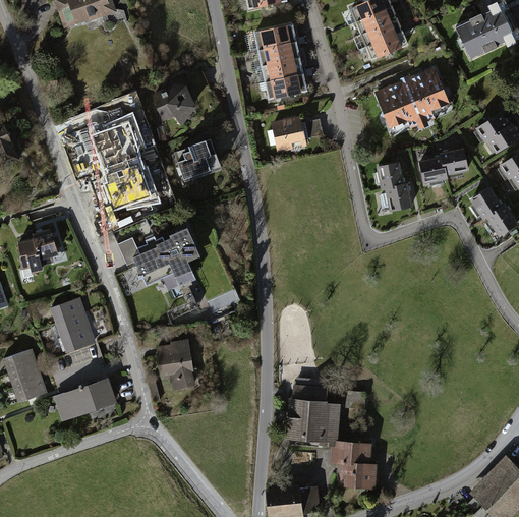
[(50,0),(58,22),(62,20),(64,25),(97,13),(98,16),(112,11),(108,0),(50,0)]
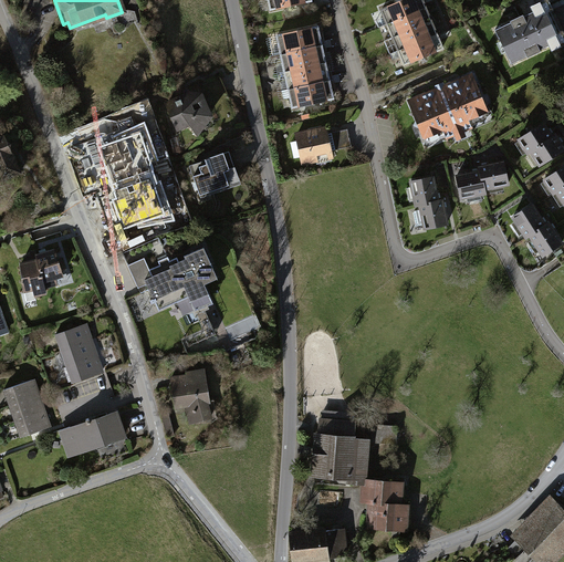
[(263,0),(265,11),(301,6),(300,0),(263,0)]
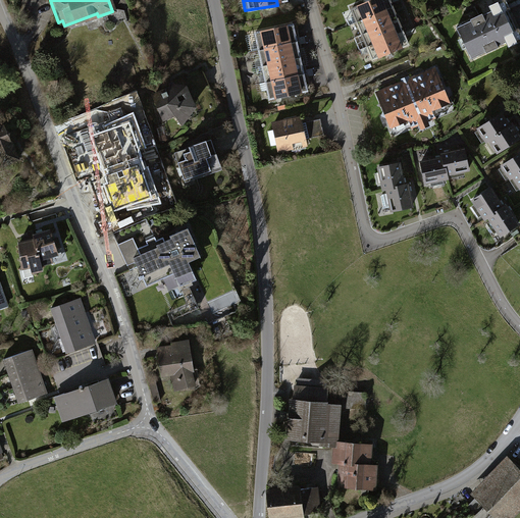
[(368,0),(351,7),(373,61),(401,50),(380,0),(368,0)]
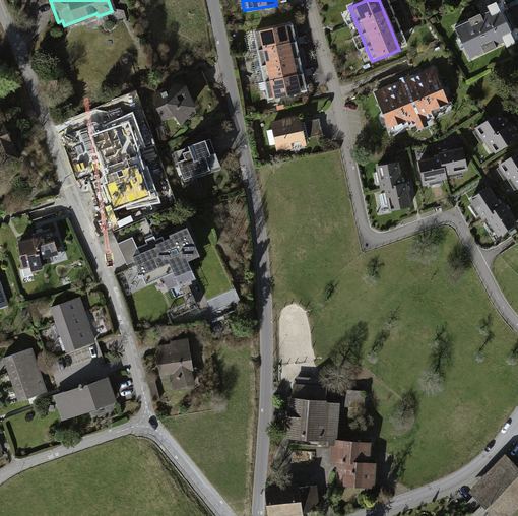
[(500,2),(450,23),(466,61),(516,39),(500,2)]
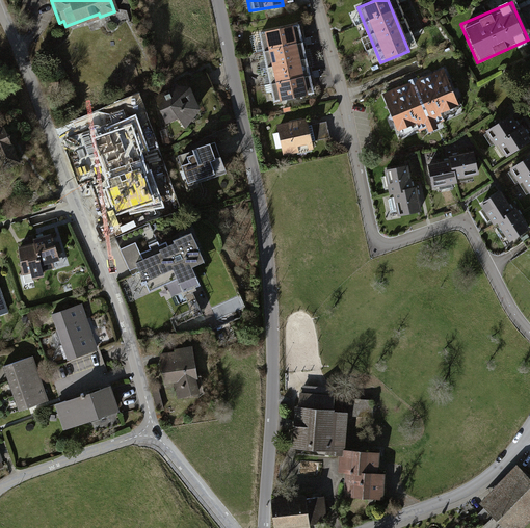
[(294,26),(261,32),(272,102),(306,96),(294,26)]
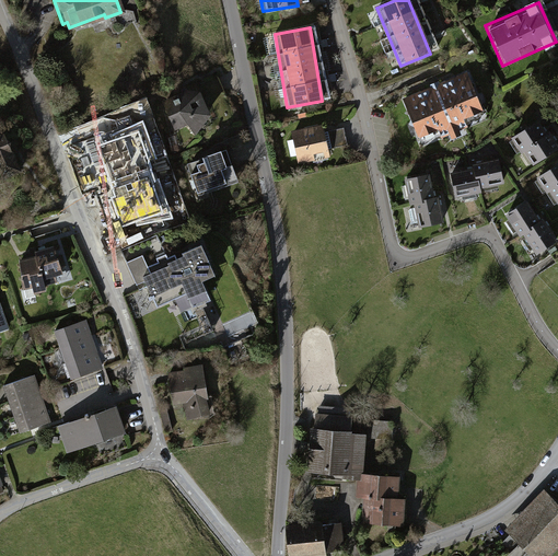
[(466,67),(398,95),(417,140),(444,128),(448,137),(458,132),(454,123),(484,109),(466,67)]
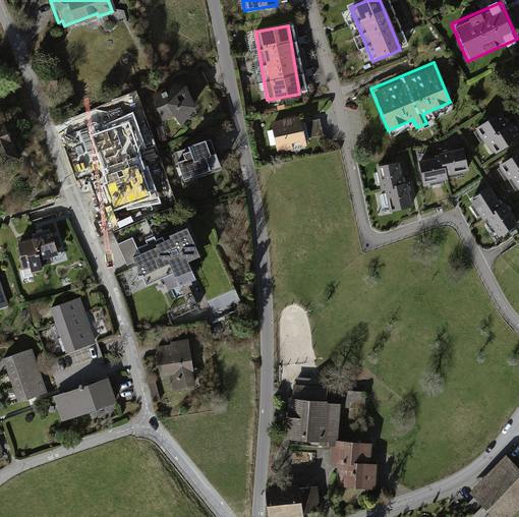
[(185,74),(151,88),(162,118),(196,106),(185,74)]
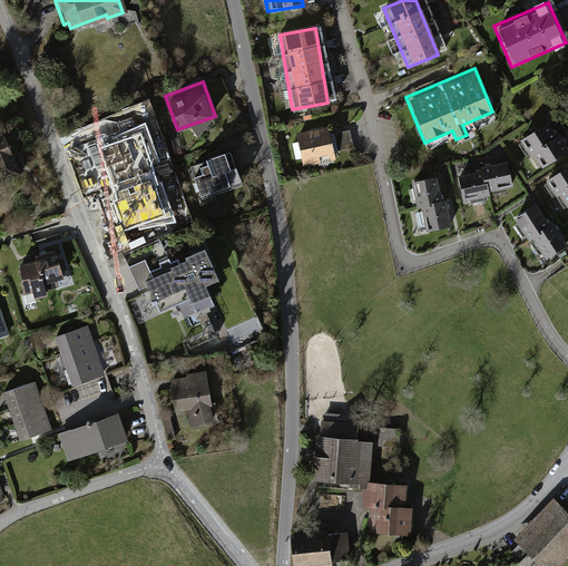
[(550,123),(521,139),(538,168),(567,152),(550,123)]
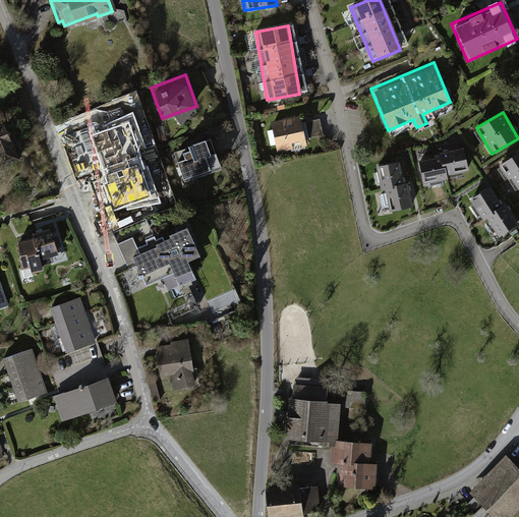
[(299,115),(271,120),(277,153),(304,148),(299,115)]
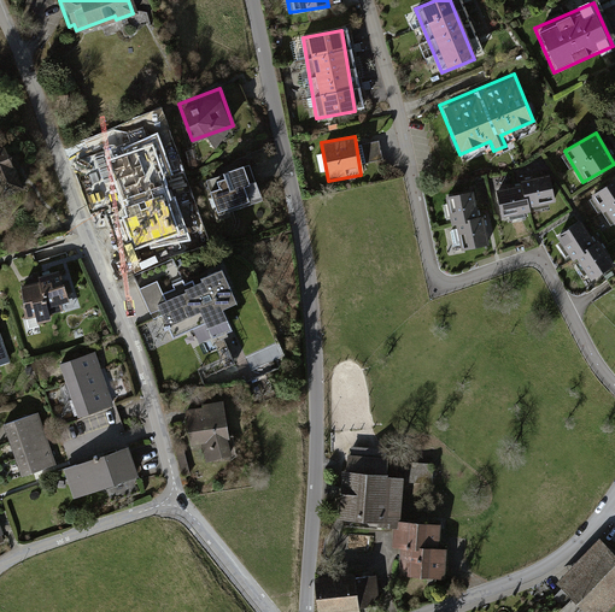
[(0,190),(16,186),(3,152),(0,152),(0,190)]
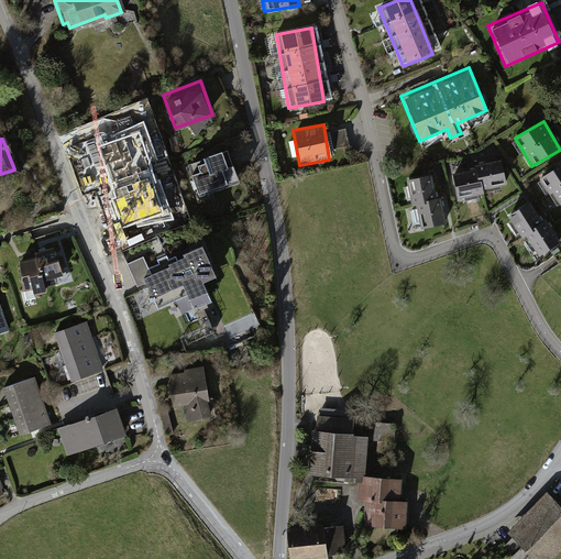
[(223,150),(185,163),(197,198),(235,186),(223,150)]
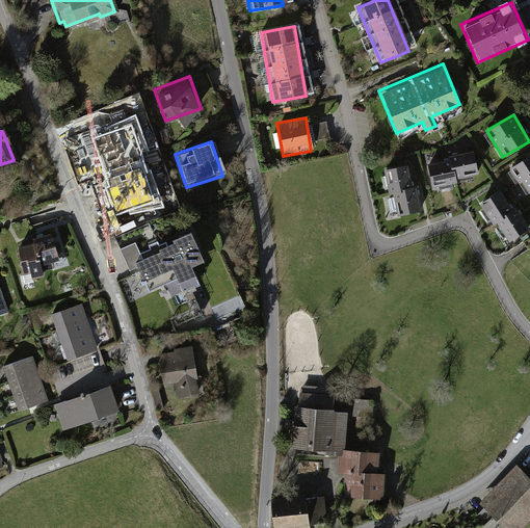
[(132,150),(101,160),(118,210),(149,200),(132,150)]
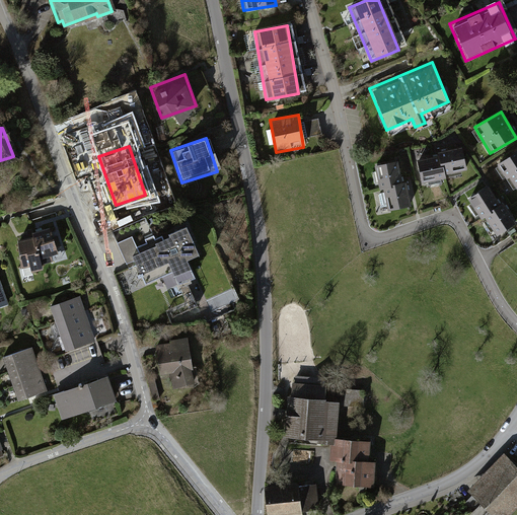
[(440,155),(417,157),(419,181),(445,179),(444,173),(463,172),(462,146),(439,147),(440,155)]
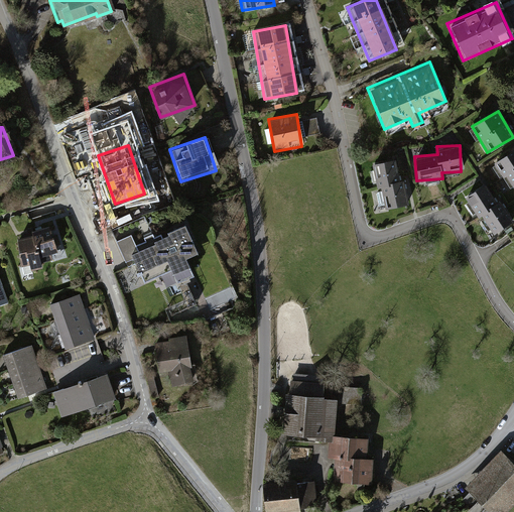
[(513,151),(494,162),(510,190),(513,187),(513,151)]
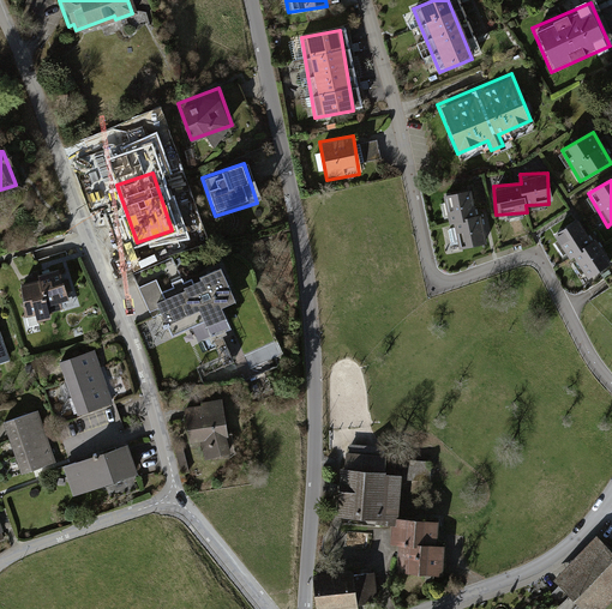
[(473,215),(471,188),(447,190),(451,246),(484,243),(481,213),(473,215)]
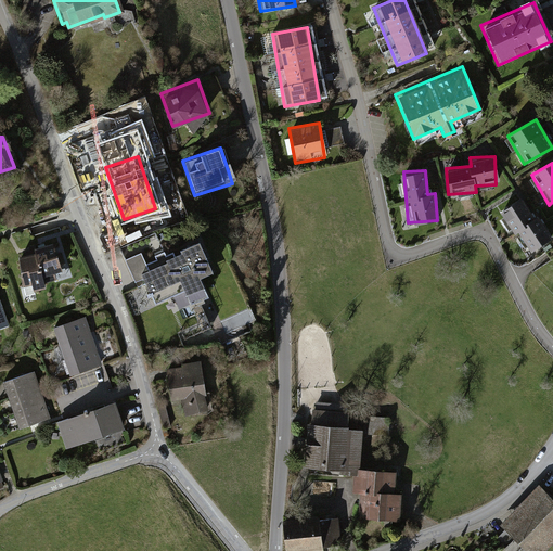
[(523,201),(498,212),(510,236),(518,232),(526,251),(550,240),(539,218),(532,221),(523,201)]
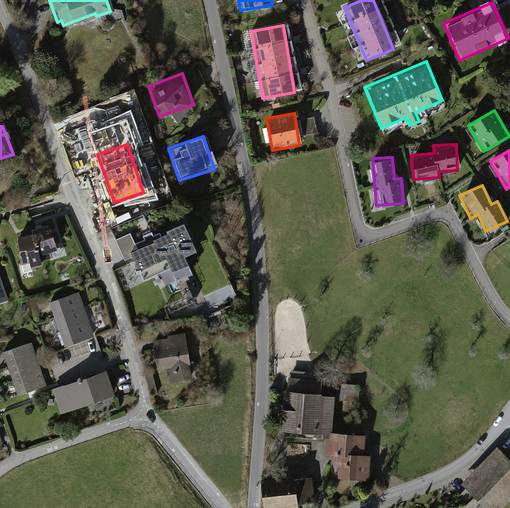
[(118,238),(127,260),(134,257),(145,282),(169,272),(175,288),(193,280),(185,261),(199,255),(185,223),(153,237),(147,225),(118,238)]
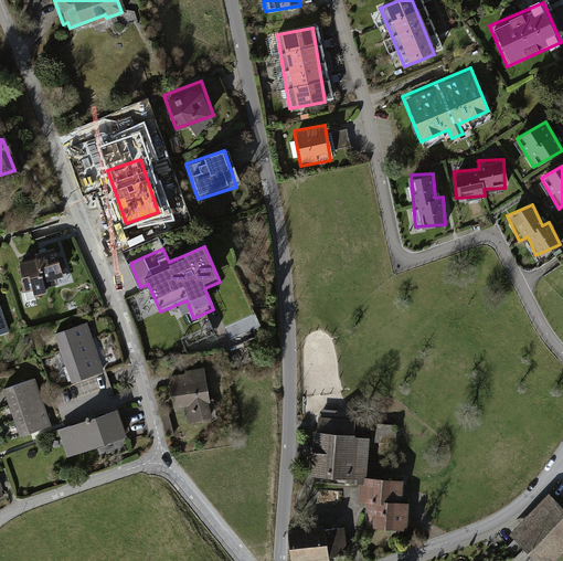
[(56,247),(12,261),(24,302),(42,296),(38,281),(64,273),(56,247)]
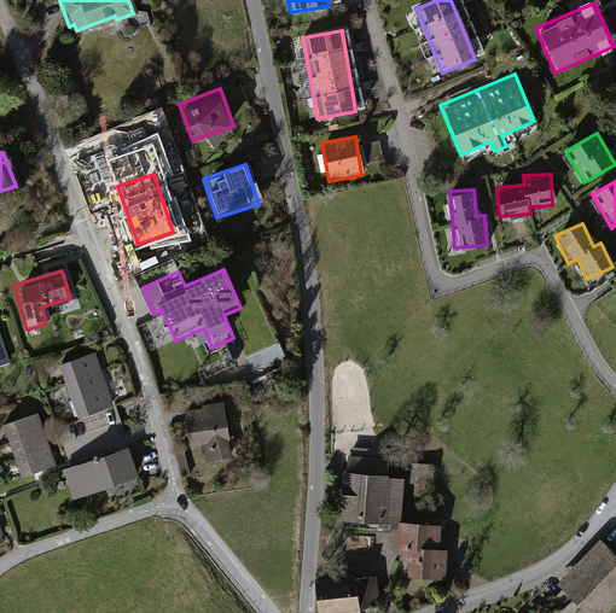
[(110,400),(92,349),(62,358),(79,410),(110,400)]
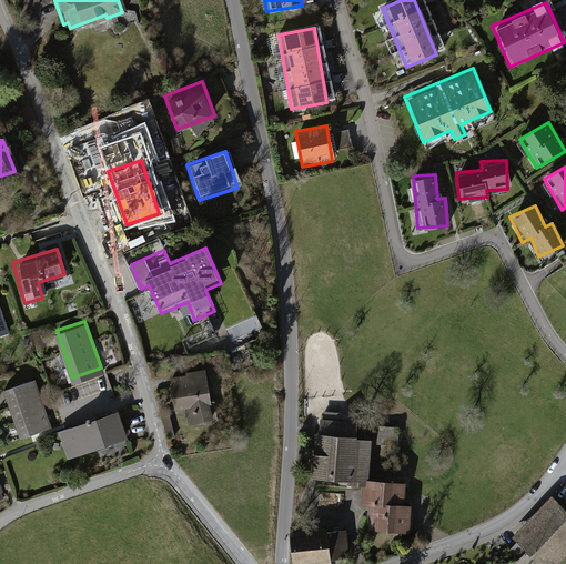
[(206,371),(169,372),(170,412),(184,411),(184,425),(208,424),(206,371)]
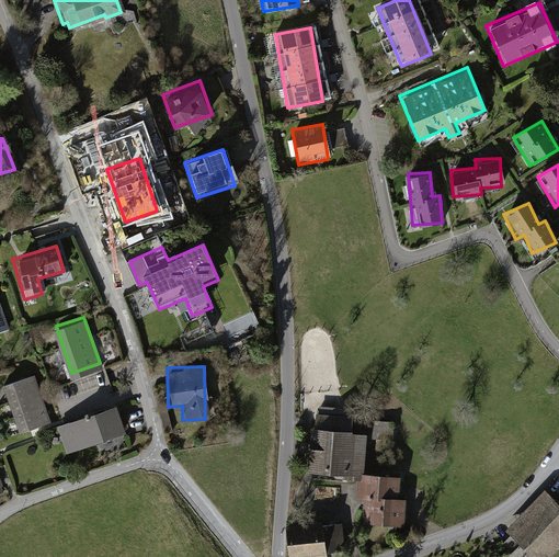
[(27,375),(2,384),(19,430),(45,420),(27,375)]
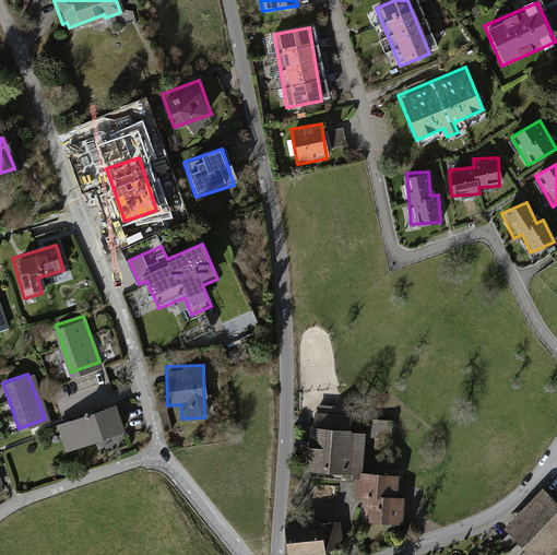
[(111,406),(56,426),(66,455),(121,435),(111,406)]
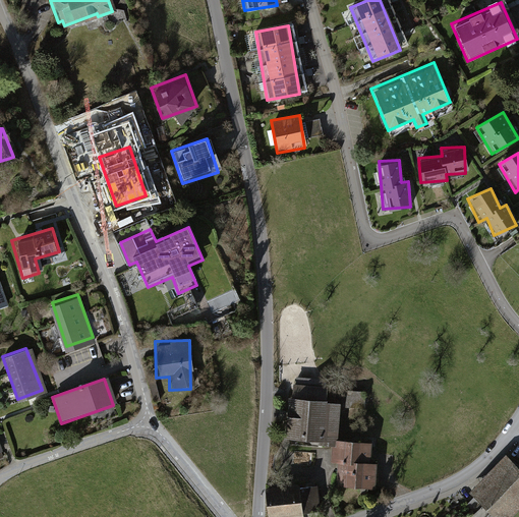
[(321,385),(292,383),(291,399),(282,398),(279,440),(332,445),(335,405),(319,404),(321,385)]
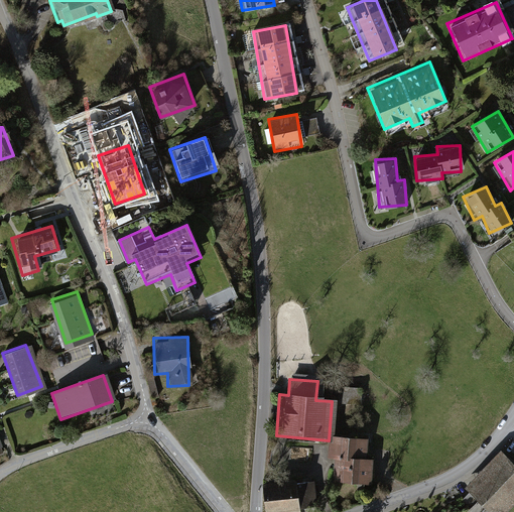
[(359,439),(331,436),(329,460),(338,461),(336,482),(372,485),(373,463),(358,462),(359,439)]
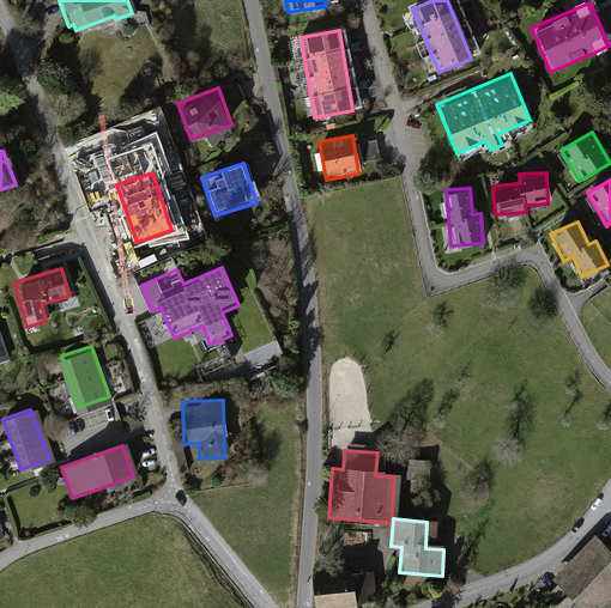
[(610,548),(597,534),(554,577),(570,594),(585,607),(593,607),(610,590),(610,548)]
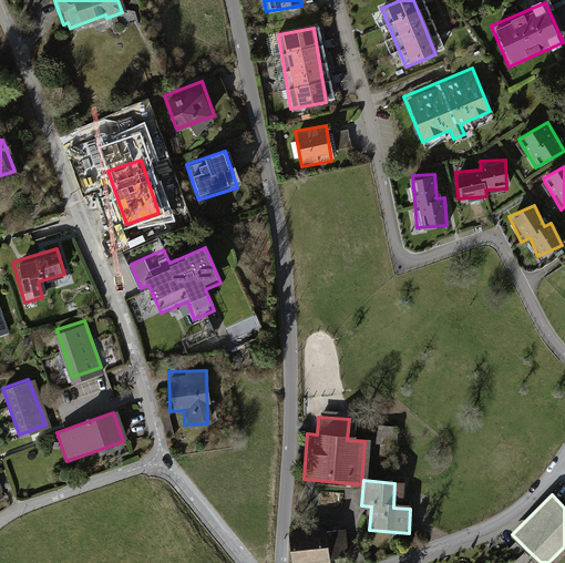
[(346,549),(342,525),(325,528),(325,526),(288,531),(291,562),(328,558),(327,551),(346,549)]
